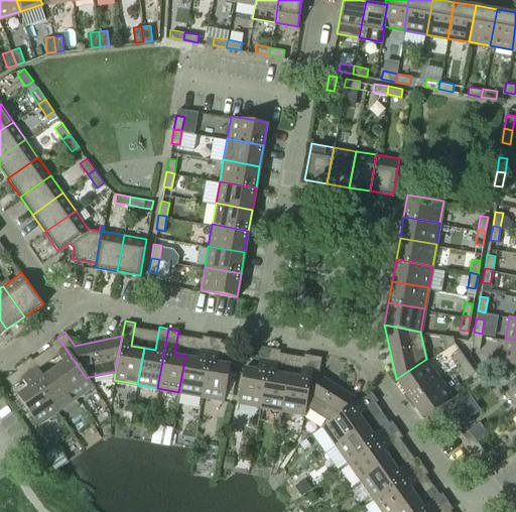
[(479,348),(482,334),(474,332),(471,346),(479,348)]
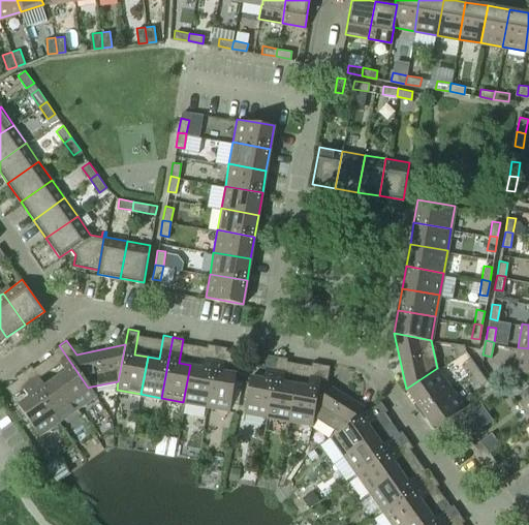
[(465,350),(464,344),(452,342),(456,358),(465,350)]
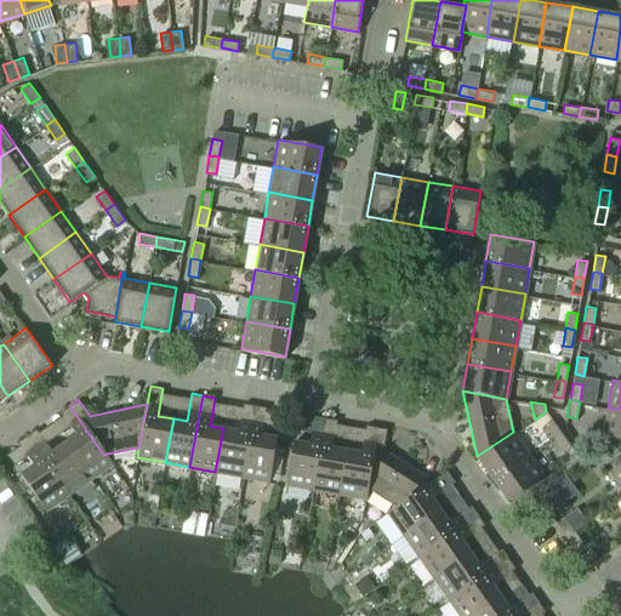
[(215,472),(241,475),(255,405),(243,403),(238,431),(223,428),(215,472)]
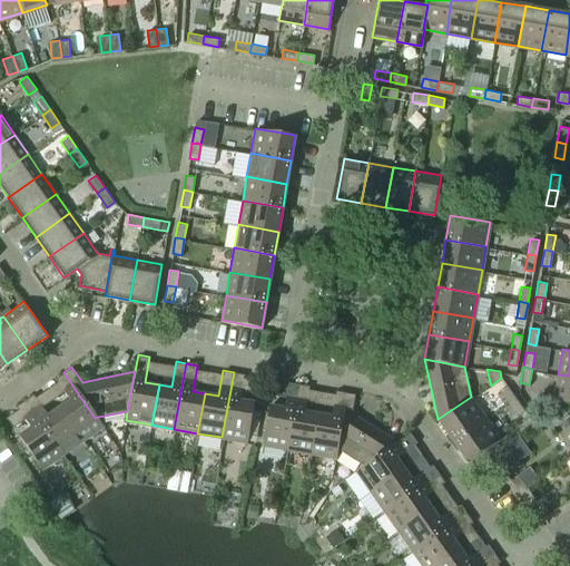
[(95,418),(64,372),(56,378),(70,399),(59,407),(82,440),(104,426),(98,417),(95,418)]
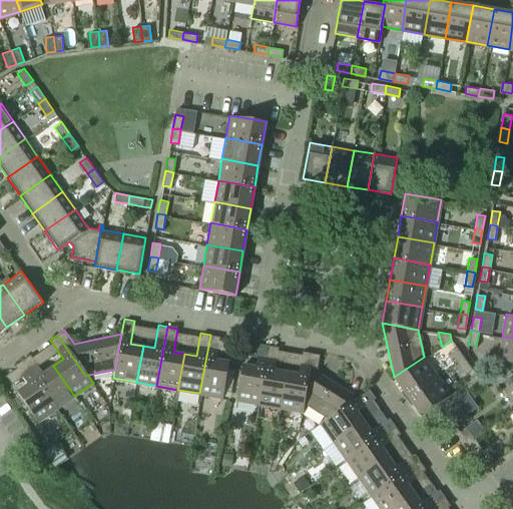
[(222,397),(228,361),(215,359),(219,336),(210,335),(199,393),(222,397)]
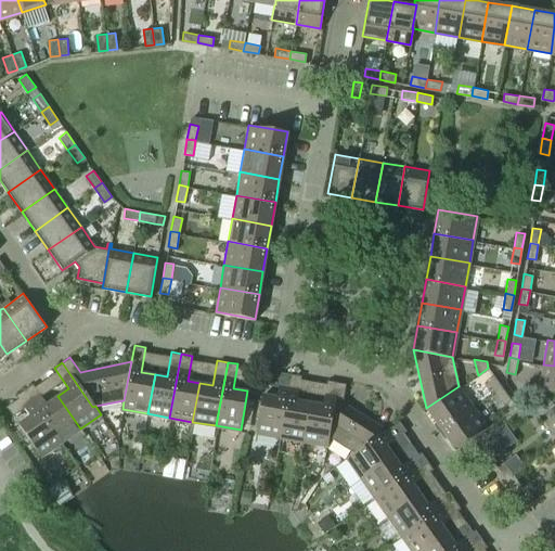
[(554,366),(543,364),(539,388),(554,391),(554,366)]
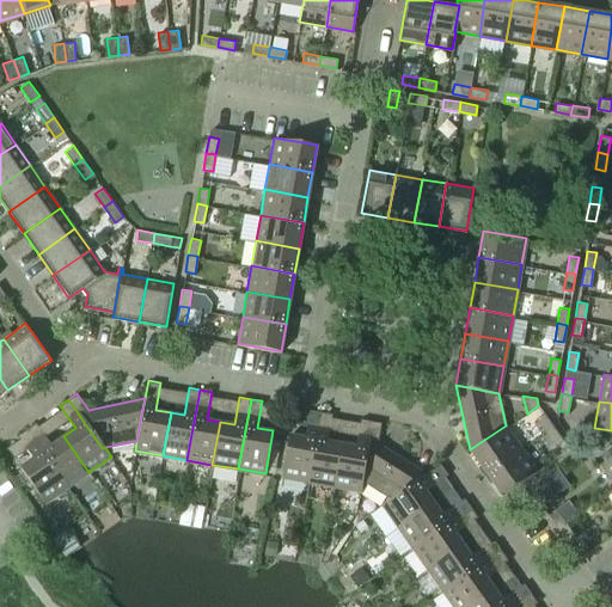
[(308,482),(320,411),(310,409),(305,436),(289,434),(288,439),(281,477),(308,482)]
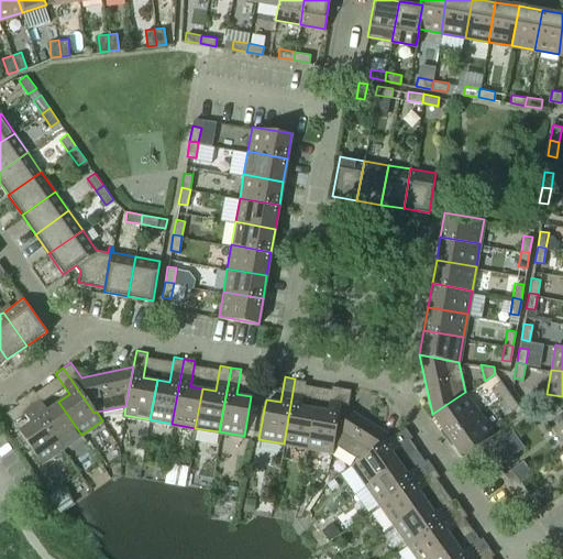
[(307,447),(315,407),(301,405),(306,381),(295,379),(284,444),(307,447)]
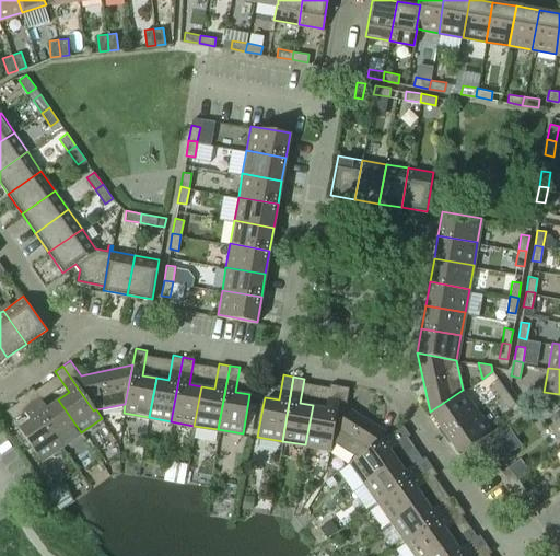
[(506,390),(498,378),(490,382),(499,395),(506,390)]
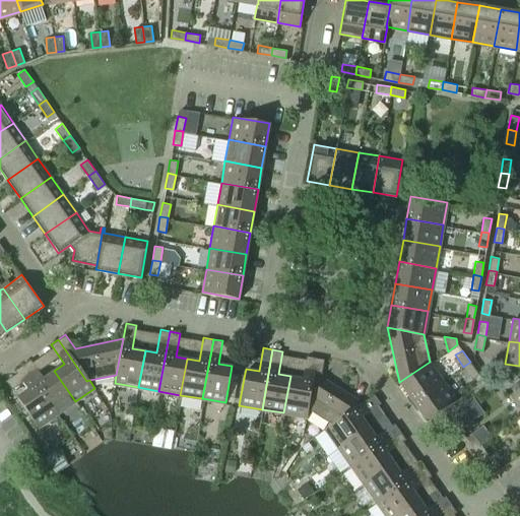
[(306,407),(315,357),(306,356),(302,379),(290,376),(283,412),(307,416),(308,408),(306,407)]
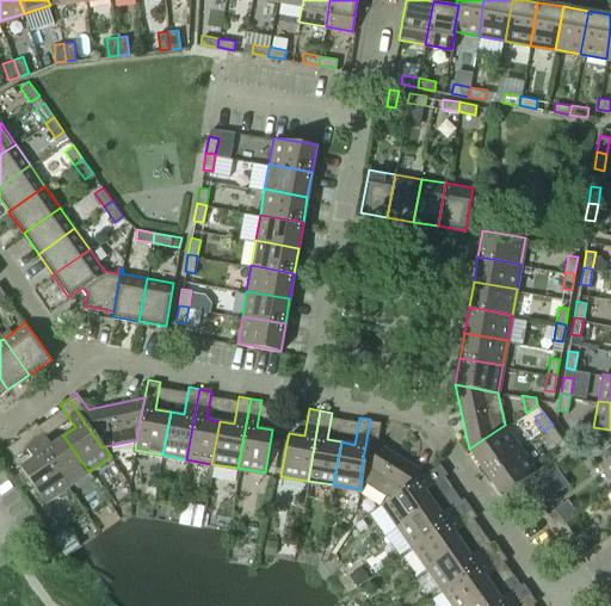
[(425,472),(377,441),(381,421),(370,419),(359,478),(362,480),(389,498),(425,472)]
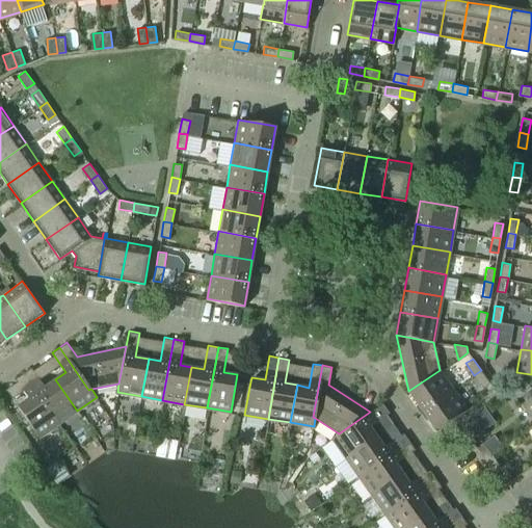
[(77,411),(55,379),(45,387),(31,367),(23,372),(58,423),(77,411)]
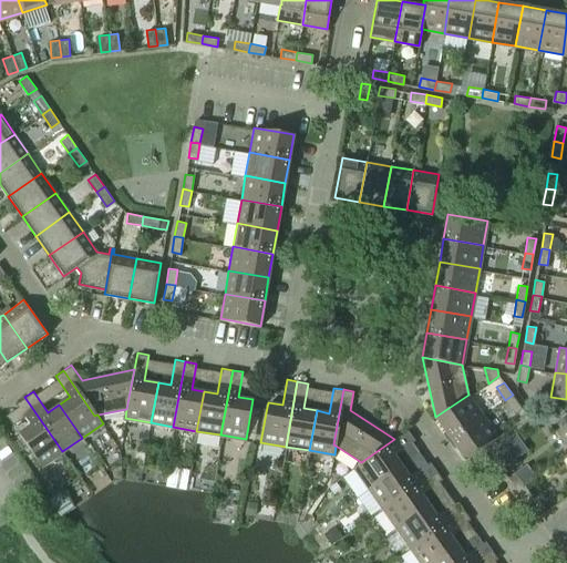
[(483,415),(468,395),(435,417),(435,418),(451,438),(483,415)]
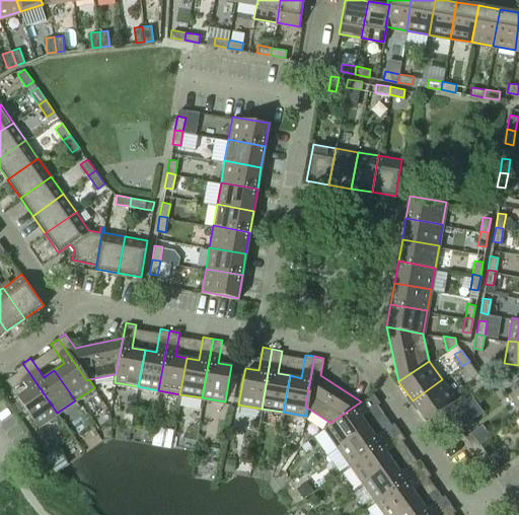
[(477,373),(469,361),(462,366),(470,377),(477,373)]
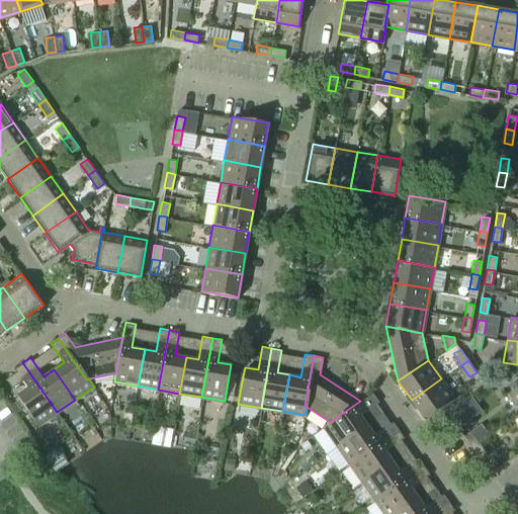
[(57,412),(22,362),(14,368),(27,388),(17,395),(38,425),(57,412)]
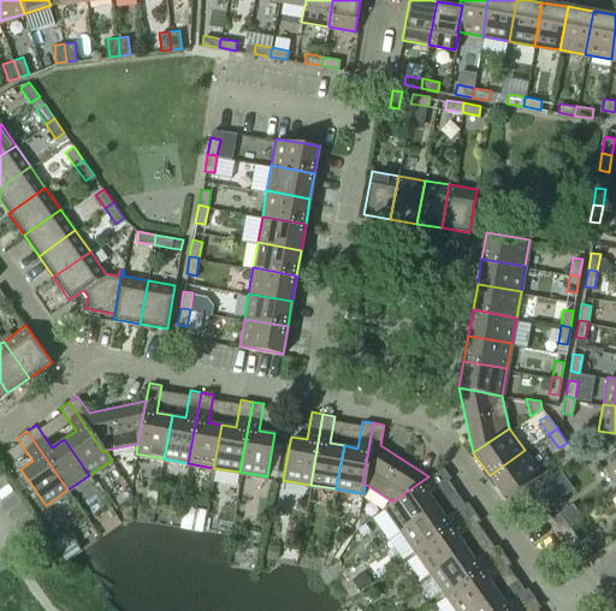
[(505,498),(542,473),(525,450),(490,475),(505,498)]
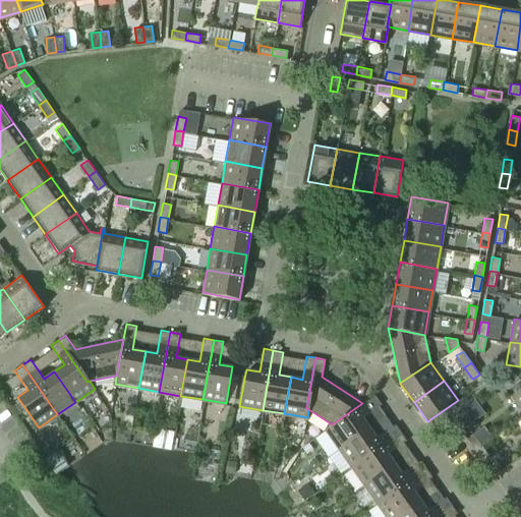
[(520,388),(511,395),(520,408),(520,388)]
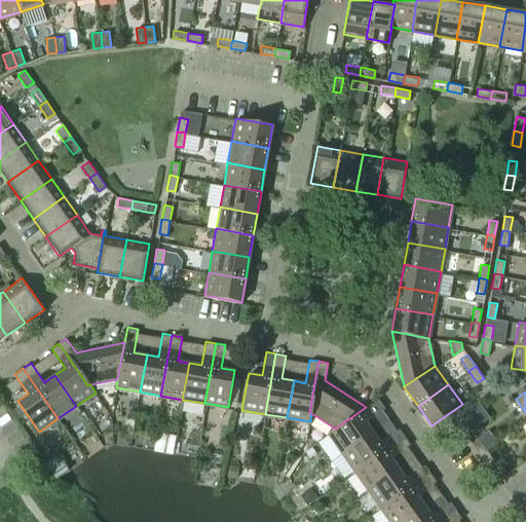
[(341,452),(372,431),(365,421),(384,407),(378,398),(366,407),(335,429),(328,434),(341,452)]
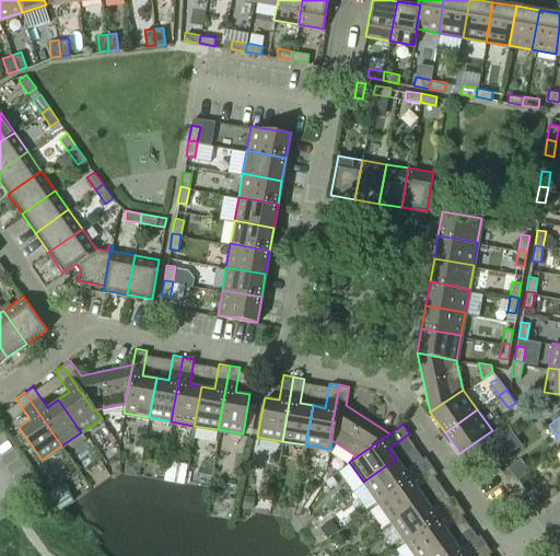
[(377,501),(430,464),(424,455),(404,470),(396,459),(363,482),(377,501)]
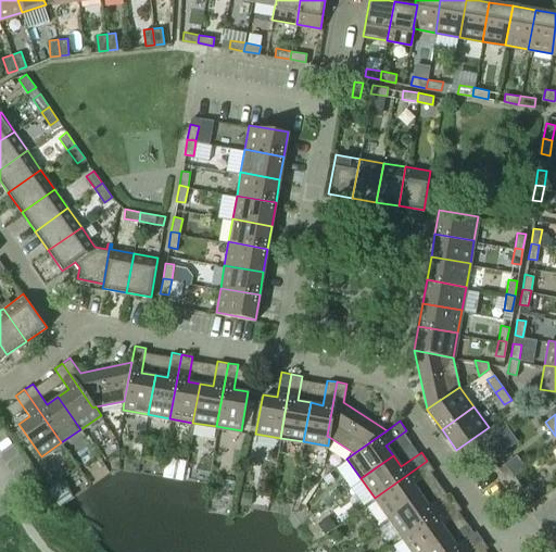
[(388,517),(420,494),(413,484),(433,469),(427,461),(375,498),(388,517)]
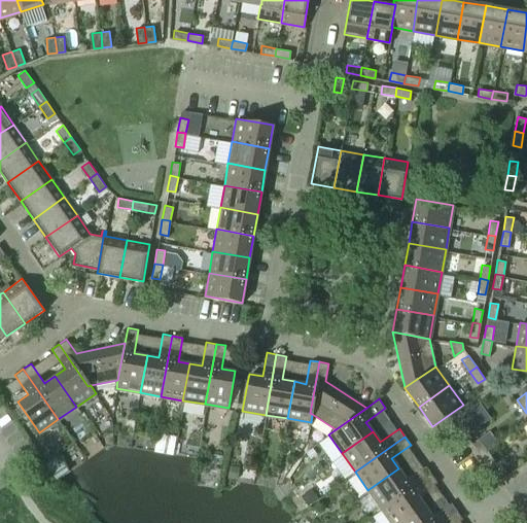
[(487,449),(479,438),(471,443),(480,454),(487,449)]
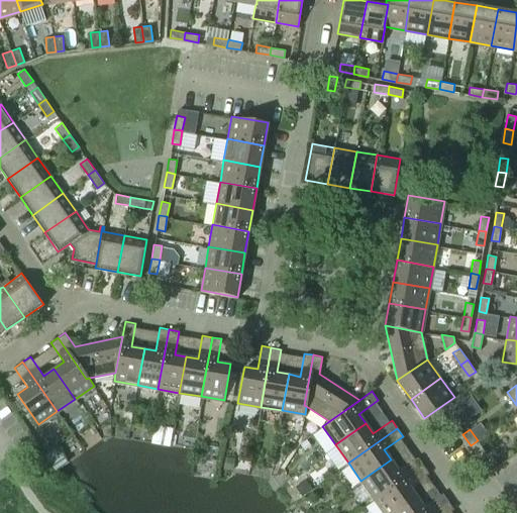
[(486,452),(478,440),(471,445),(479,457),(486,452)]
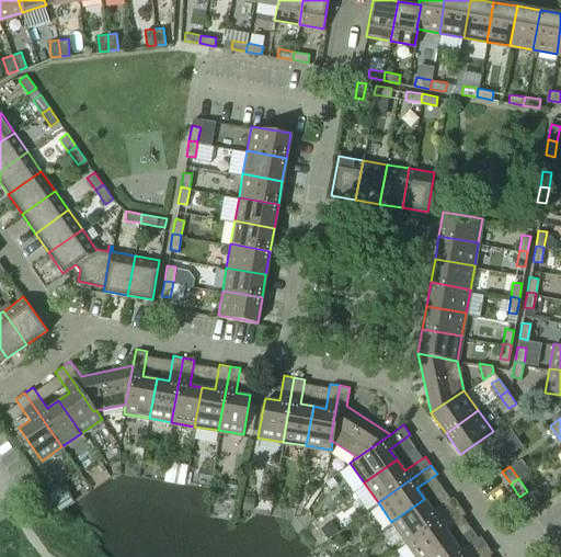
[(405,542),(459,504),(453,496),(432,510),(424,499),(391,522),(405,542)]
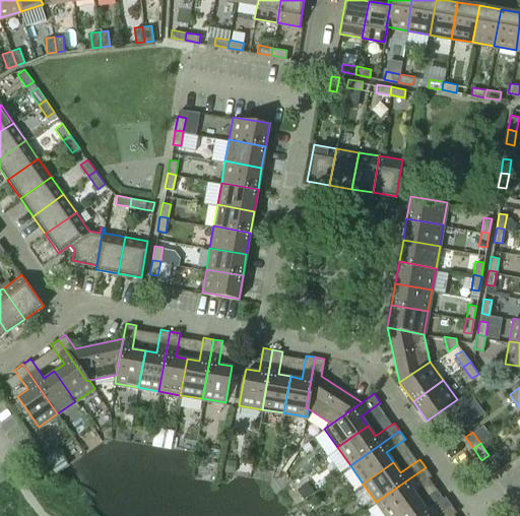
[(385,515),(393,515),(418,499),(411,489),(431,474),(426,467),(376,502),(385,515)]
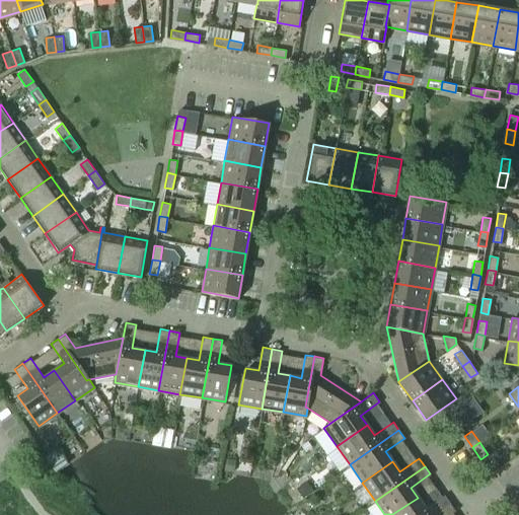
[(431,514),(449,502),(444,494),(425,508),(418,498),(392,514),(431,514)]
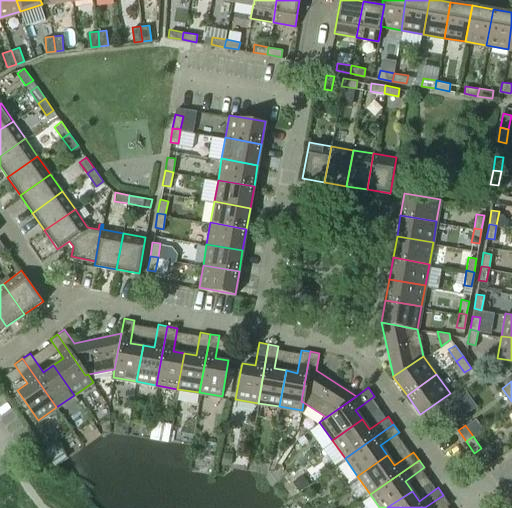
[(441,507),(449,503),(443,495),(425,507),(441,507)]
